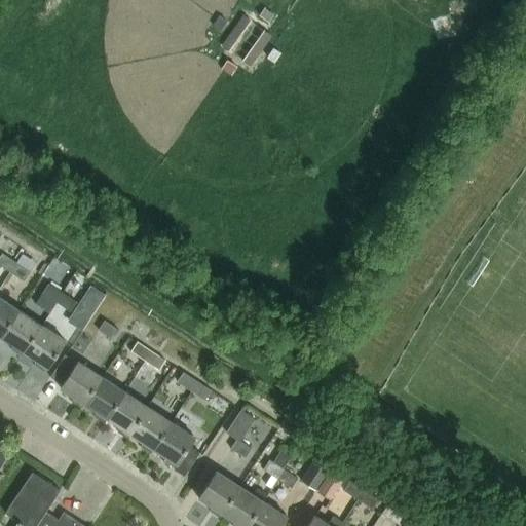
[(265,7),(260,14),(269,21),(274,13),(265,7)]
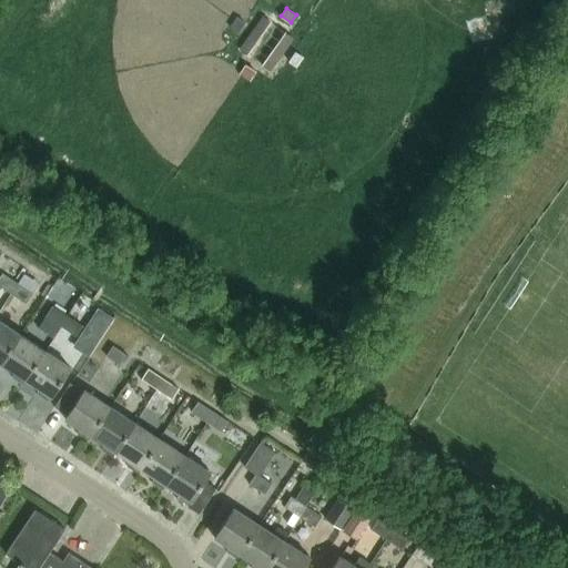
[(263,13),(236,52),(245,58),(271,19),(263,13)]
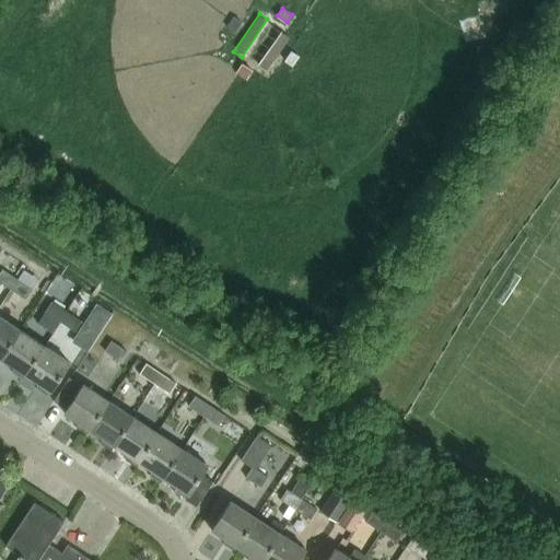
[(228,26),(235,32),(242,21),(234,16),(228,26)]
